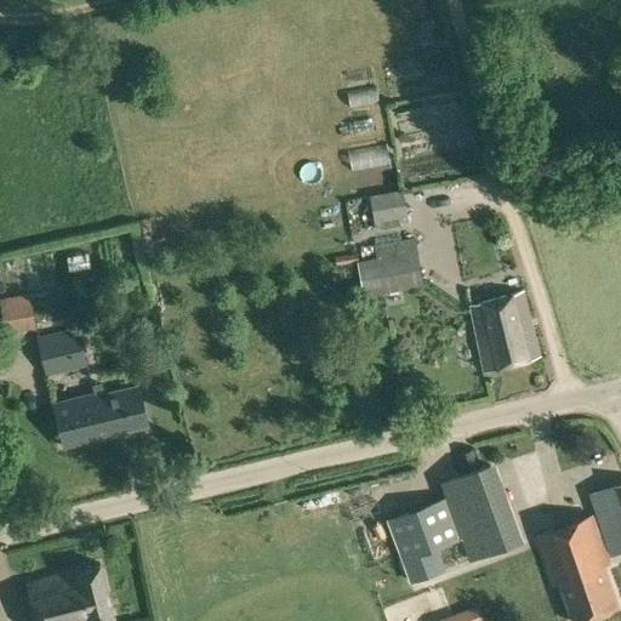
[(382,90),(362,91),(363,103),(382,102),(382,90)]
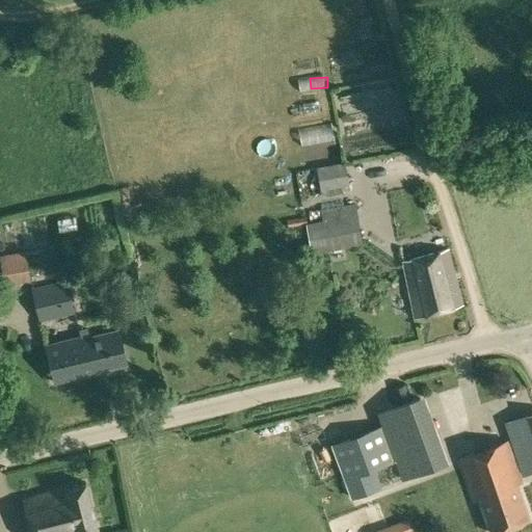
[(310,136),(312,144),(336,140),(334,131),(310,136)]
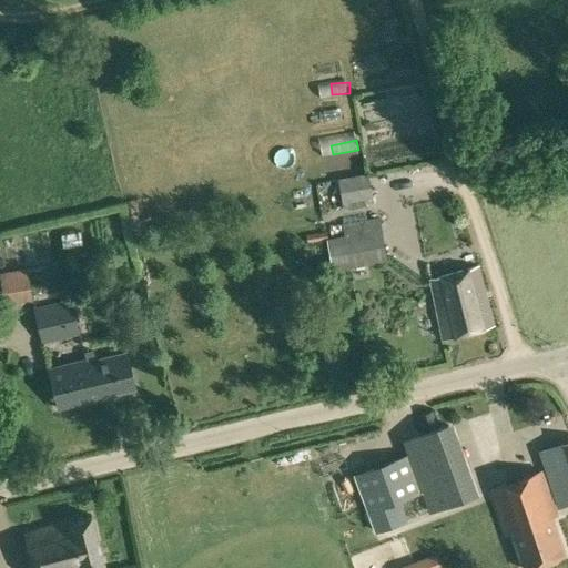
[(342,201),(363,196),(372,195),(368,171),(338,176),(342,201)]
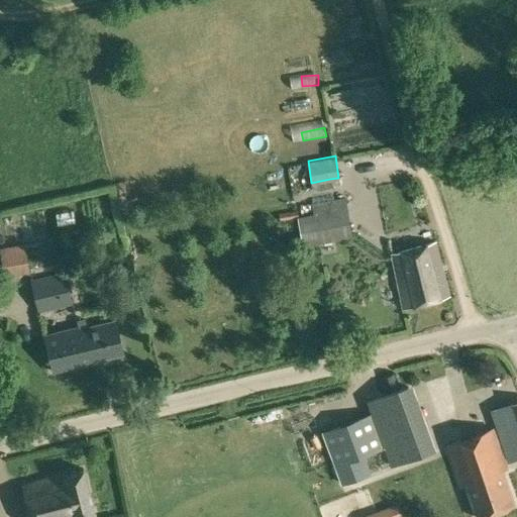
[(337,190),(300,196),(308,244),(350,236),(358,235),(351,197),(339,199),(337,190)]
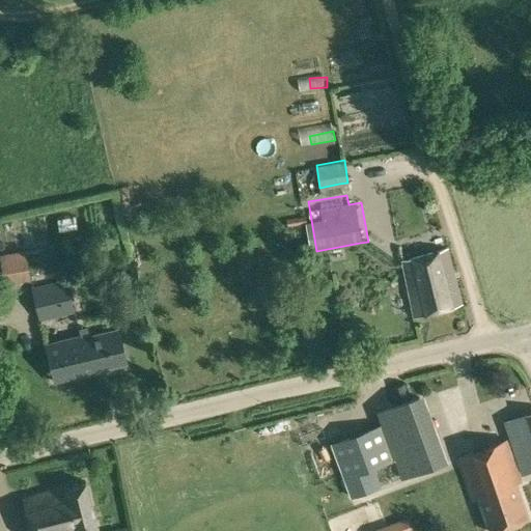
[(298,226),(307,224),(306,216),(296,218),(298,226)]
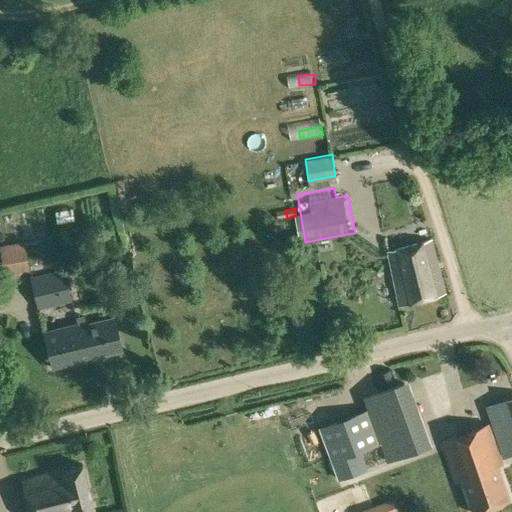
[(388,252),(399,305),(445,292),(431,240),(388,252)]
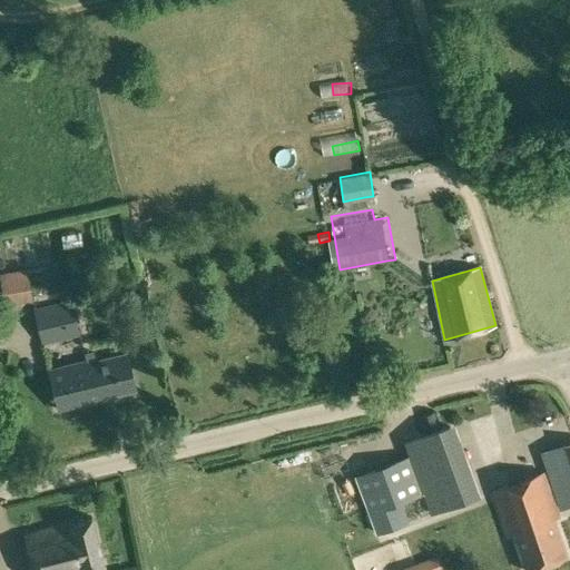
[(31,292),(27,271),(27,268),(0,273),(0,288),(3,288),(5,296),(31,292)]
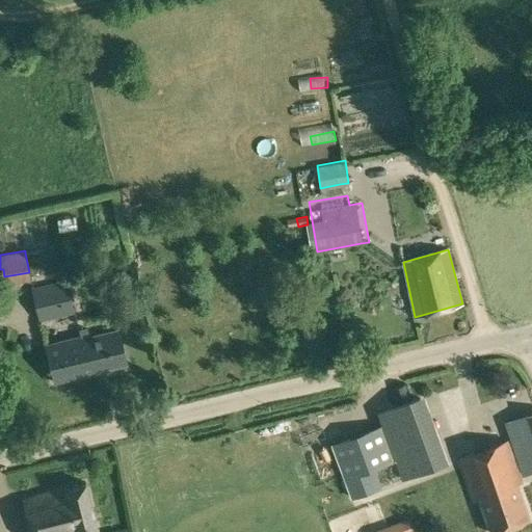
[(33,289),(41,320),(74,313),(67,282),(33,289)]
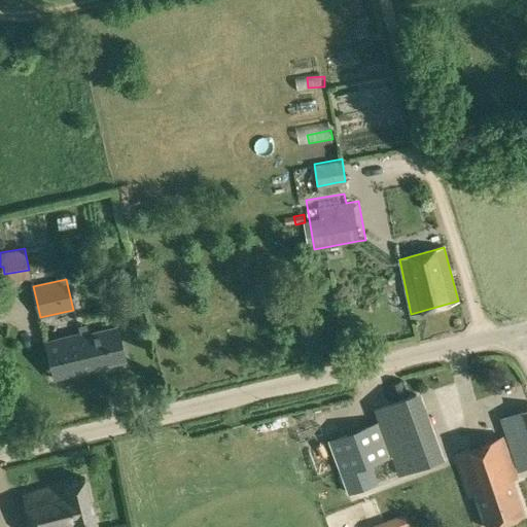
[(46,342),(56,379),(98,367),(98,366),(127,359),(118,326),(90,334),(89,331),(46,342)]
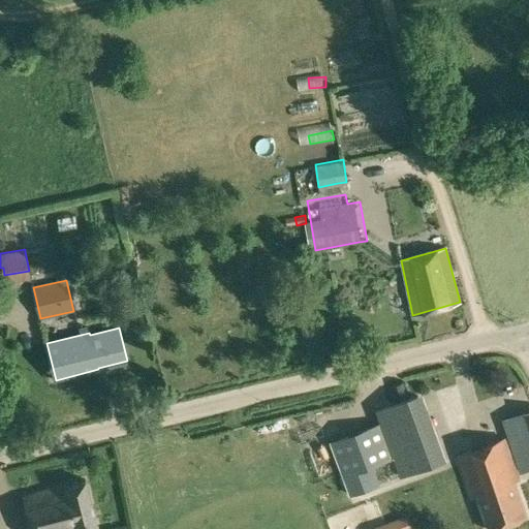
[(528,409),(501,417),(519,472),(528,468),(528,409)]
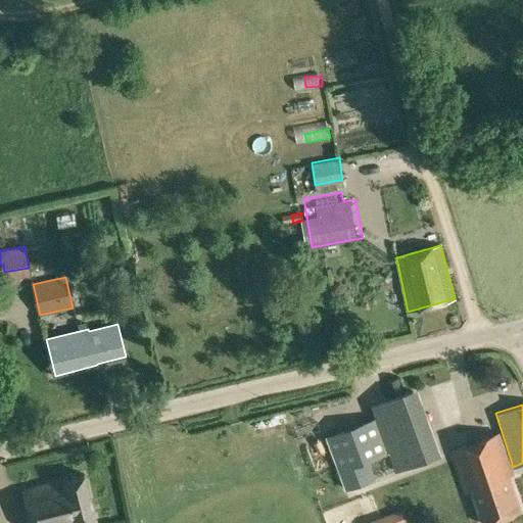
[(369,458),(390,450),(389,448),(379,418),(328,434),(345,486),(375,476),(369,458)]
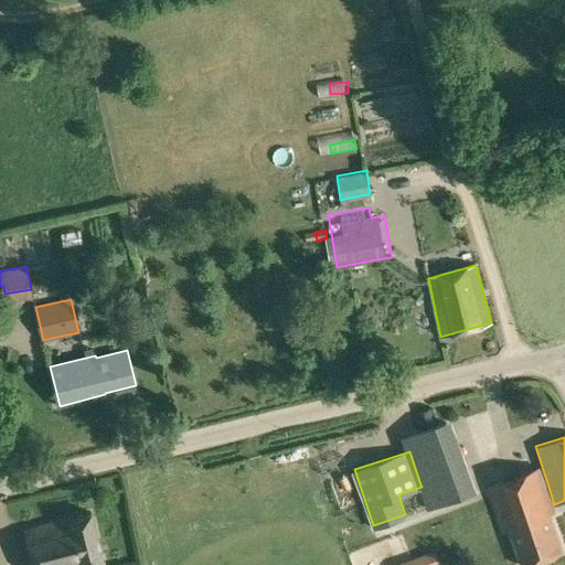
[(488,486),(503,530),(509,528),(522,564),(563,551),(550,512),(554,511),(539,468),(488,486)]
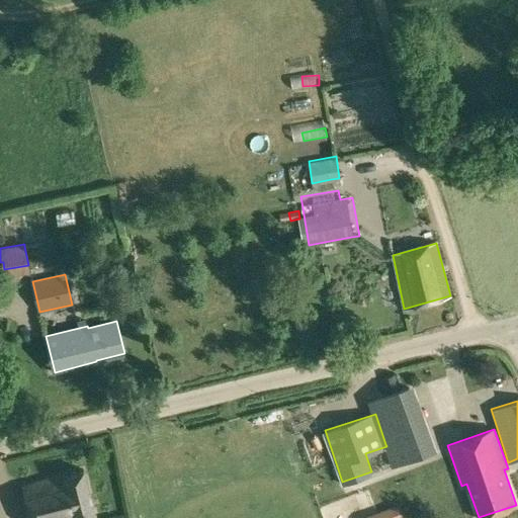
[(392,462),(433,447),(427,430),(385,444),(386,446),(392,462)]
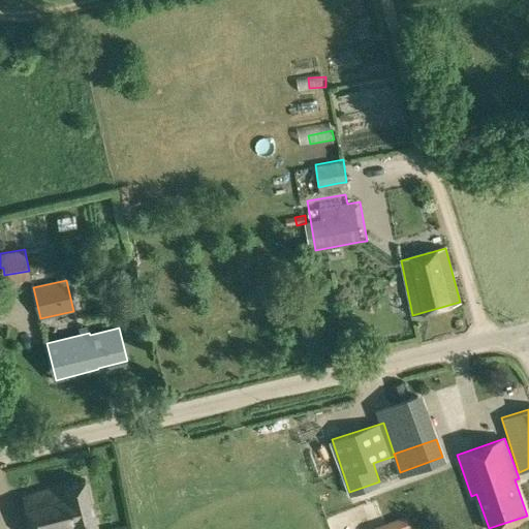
[(23,495),(30,528),(97,528),(86,479),(23,495)]
